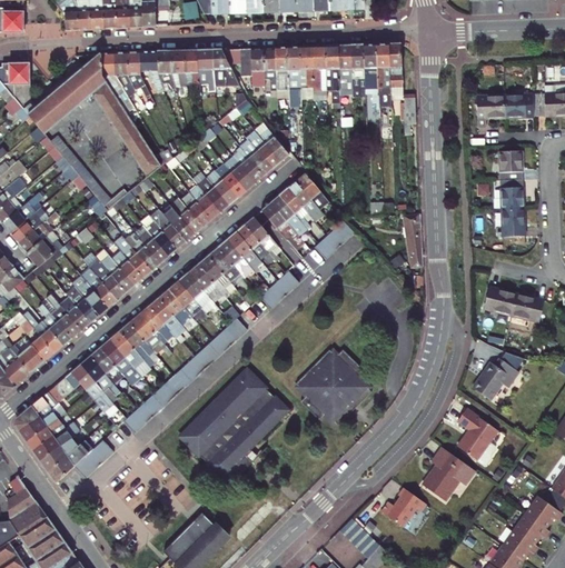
[(69,0),(65,0),(55,8),(62,18),(63,32),(77,31),(76,11),(71,3),(69,0)]
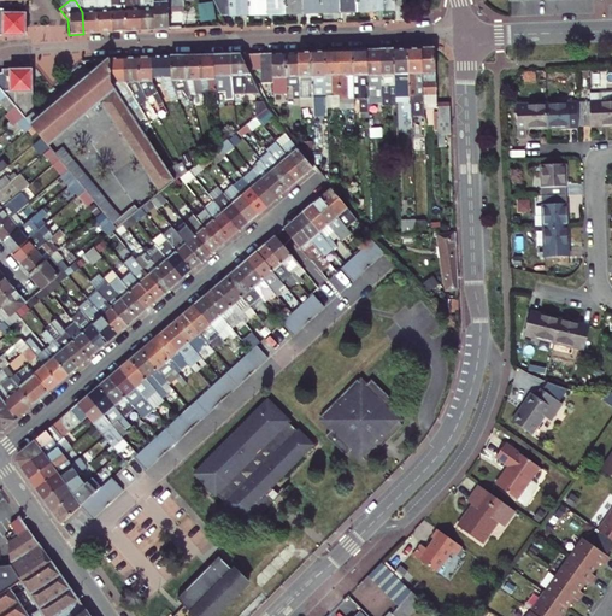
[(96,34),(110,33),(107,0),(101,0),(103,3),(100,3),(100,12),(95,12),(96,34)]
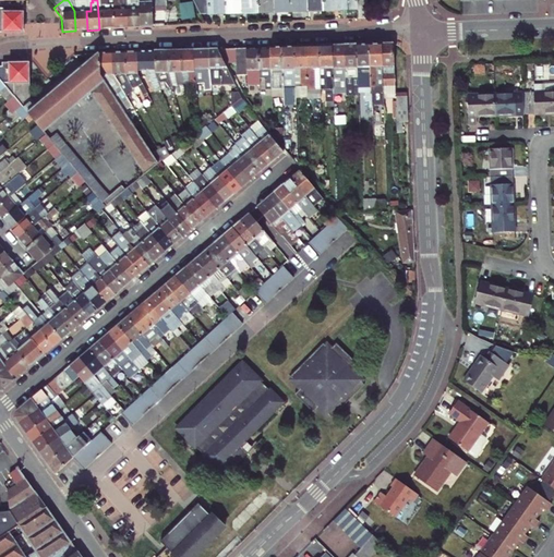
[(97,0),(99,29),(111,29),(110,5),(105,5),(104,0),(97,0)]
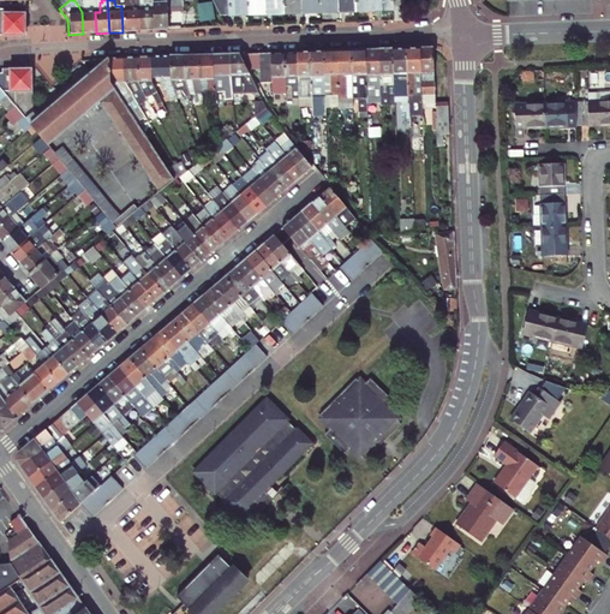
[(120,0),(121,6),(123,33),(138,31),(137,3),(136,0),(120,0)]
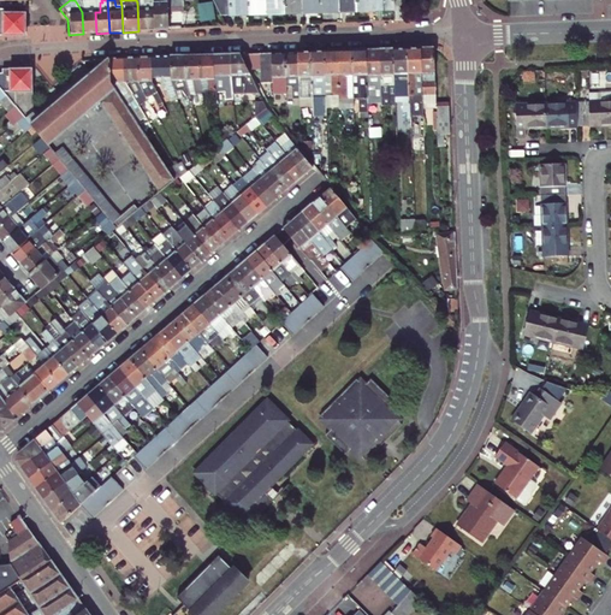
[(137,3),(138,31),(152,31),(149,0),(142,0),(142,3),(137,3)]
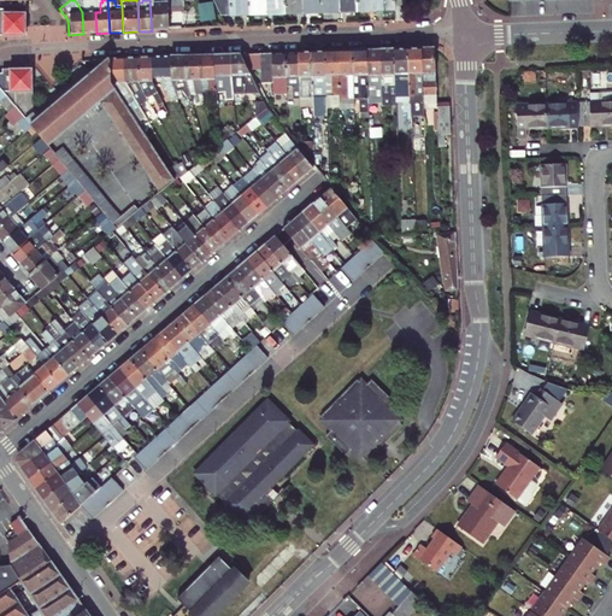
[(149,0),(152,31),(166,30),(165,13),(176,12),(175,0),(149,0)]
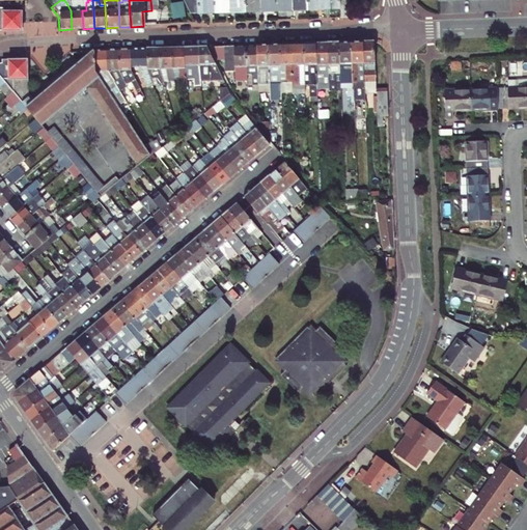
[(184,0),(191,14),(214,12),(214,0),(184,0)]
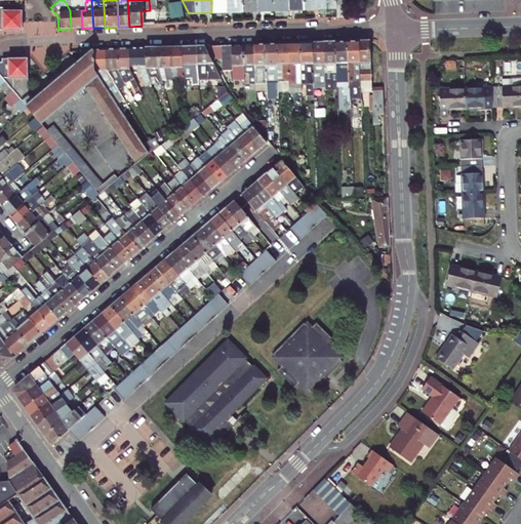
[(227,12),(226,0),(211,0),(211,12),(227,12)]
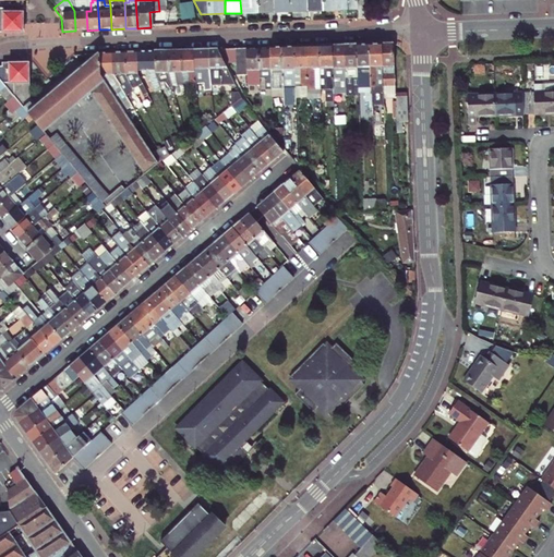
[(240,0),(241,13),(259,12),(257,0),(240,0)]
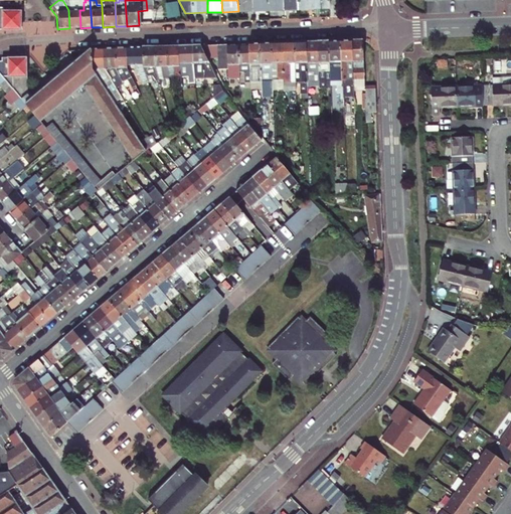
[(237,0),(238,11),(252,10),(252,0),(237,0)]
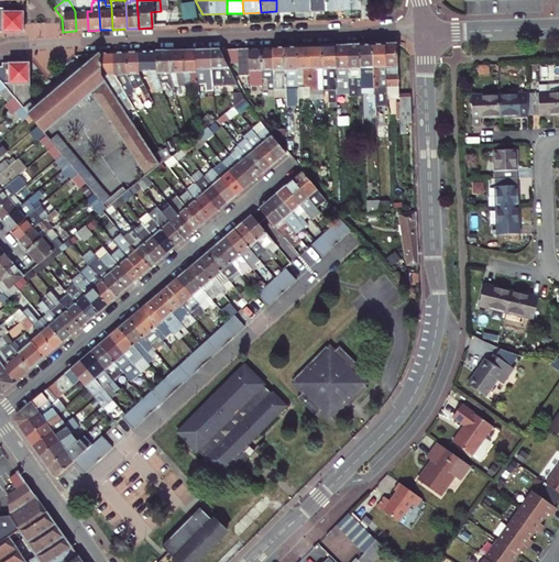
[(293,0),(276,0),(276,11),(294,11),(293,0)]
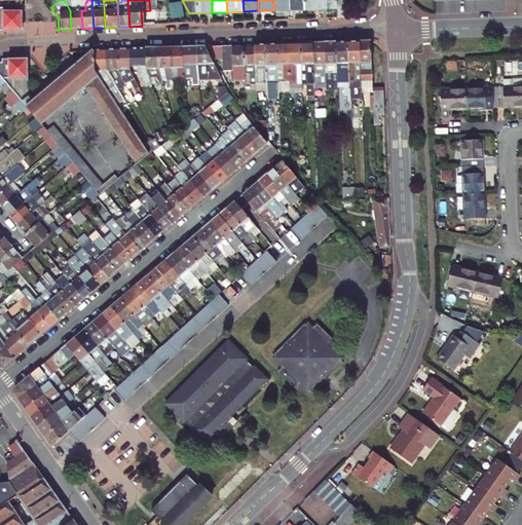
[(290,9),(289,0),(273,0),(274,10),(290,9)]
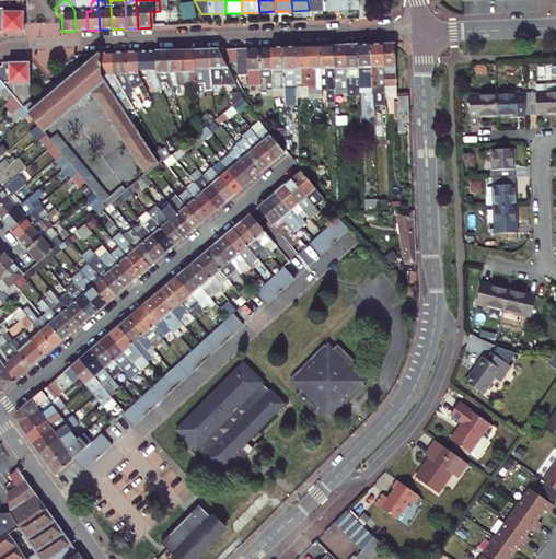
[(325,10),(324,0),(308,0),(309,10),(325,10)]
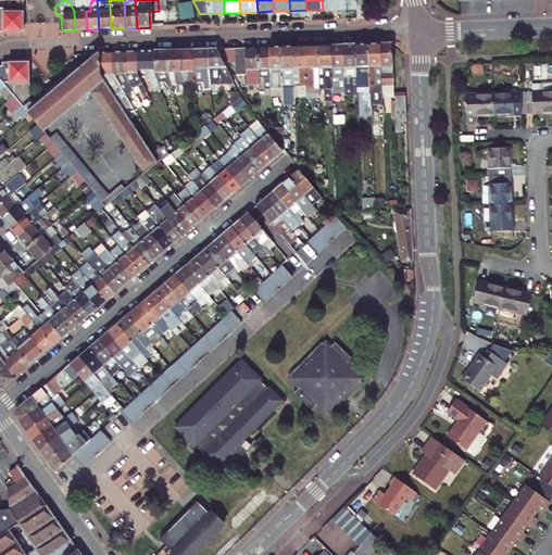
[(322,0),(323,10),(339,9),(338,0),(322,0)]
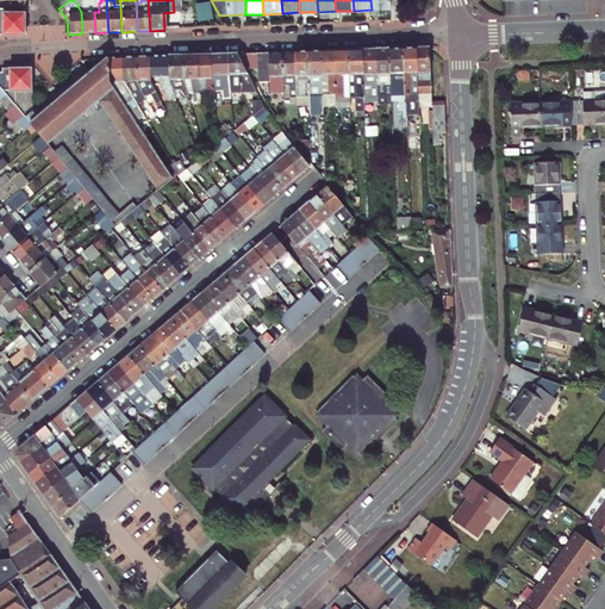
[(388,0),(370,0),(372,10),(388,10),(388,0)]
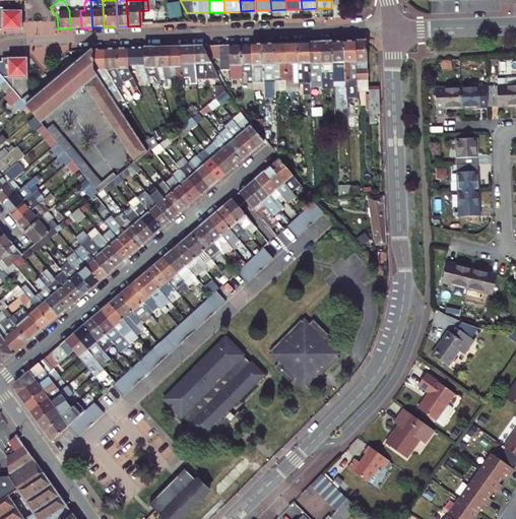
[(179,16),(178,1),(165,2),(167,17),(179,16)]
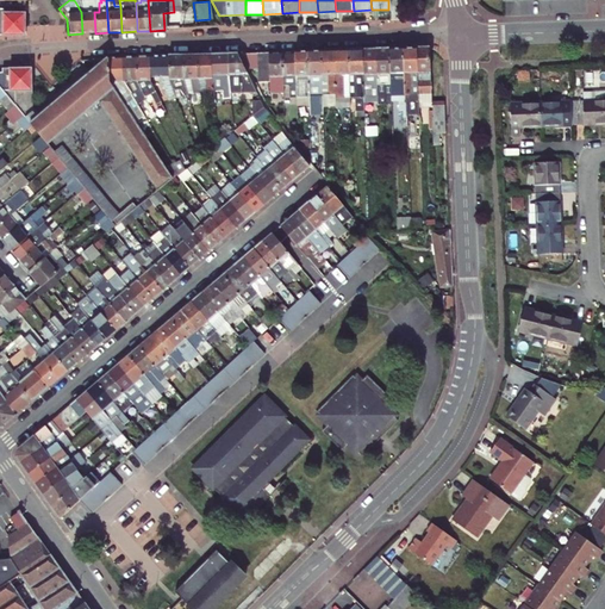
[(81,12),(82,33),(95,33),(94,12),(94,2),(76,4),(81,12)]
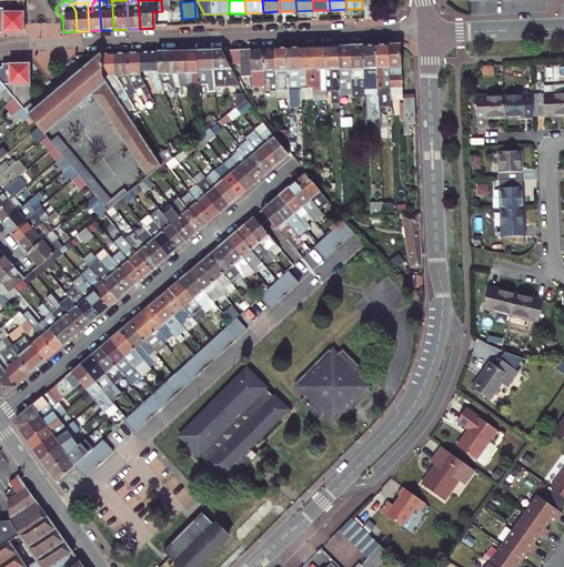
[(0,34),(21,34),(20,13),(0,14),(0,10),(0,34)]
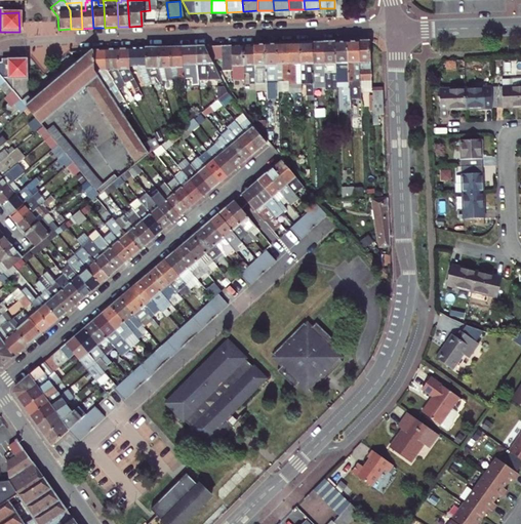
[(359,41),(348,42),(349,83),(349,87),(361,87),(361,82),(359,41)]
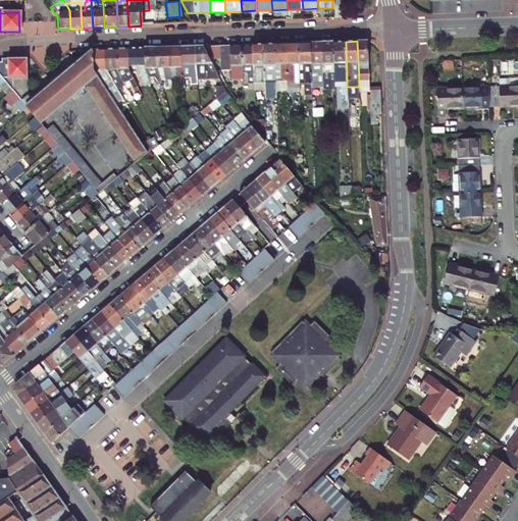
[(368,41),(357,41),(359,82),(370,81),(368,41)]
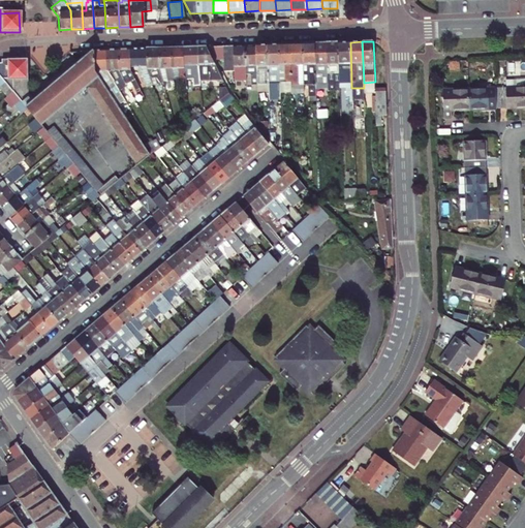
[(327,42),(315,43),(316,84),(323,84),(322,65),(328,65),(327,42)]
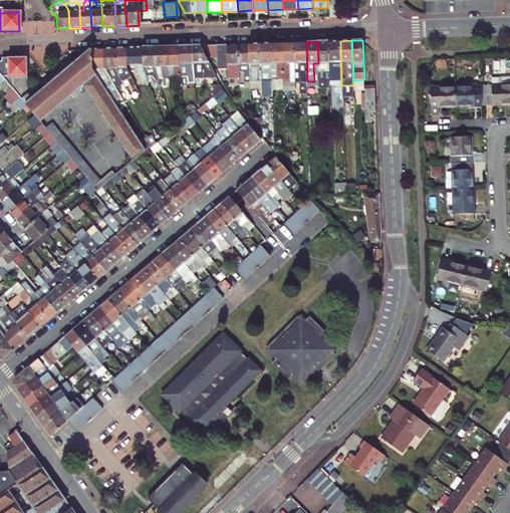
[(330,62),(329,41),(317,41),(318,63),(330,62)]
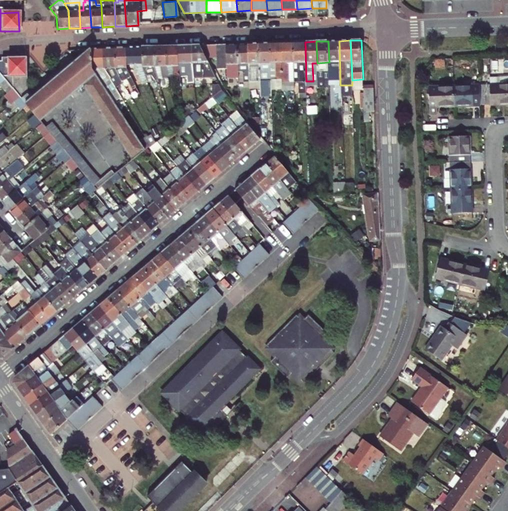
[(339,41),(328,41),(329,62),(329,81),(340,81),(339,41)]
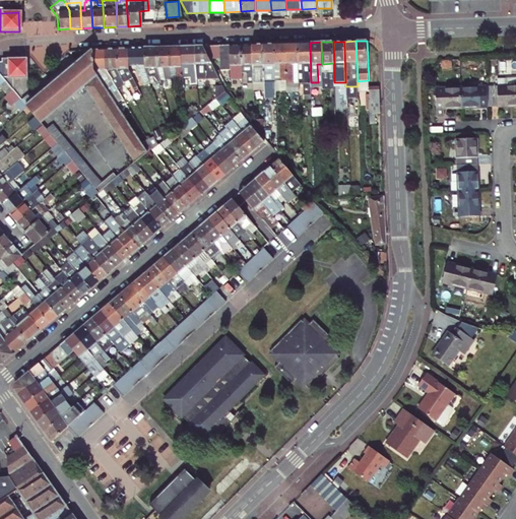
[(299,84),(298,43),(285,44),(287,87),(287,92),(300,92),(299,84)]
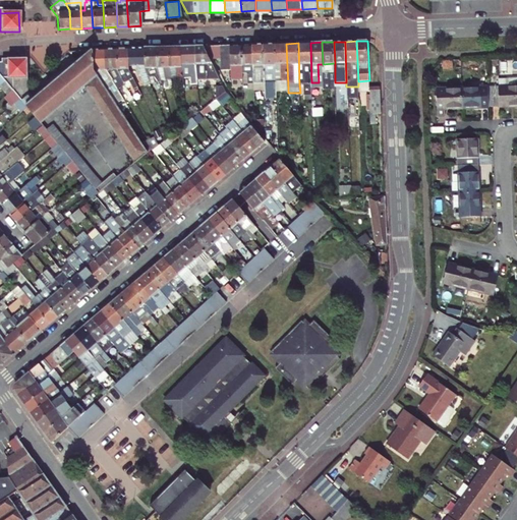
[(311,82),(310,43),(298,43),(299,84),(304,83),(304,90),(312,90),(311,82)]
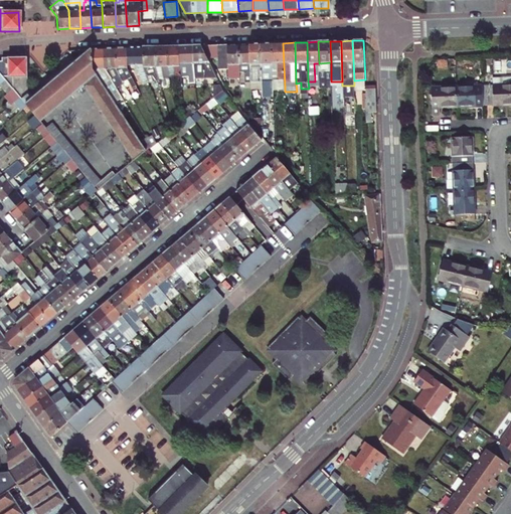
[(273,88),(272,43),(261,44),(263,81),(263,88),(263,92),(273,92),(273,88)]
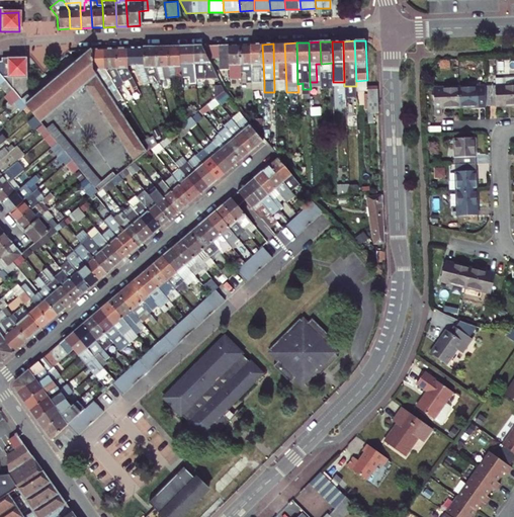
[(284,44),(273,44),(274,88),(286,87),(284,44)]
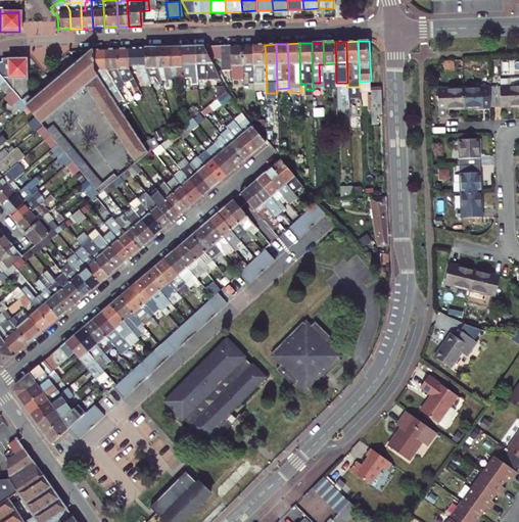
[(242,45),(207,47),(215,59),(223,59),(223,70),(233,70),(233,80),(244,80),(243,74),(242,45)]
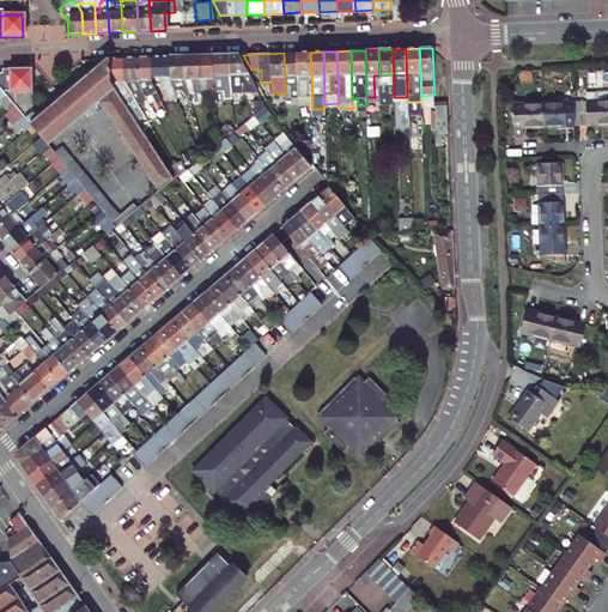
[(299,97),(297,53),(284,53),(285,86),(291,86),(292,98),(299,97)]
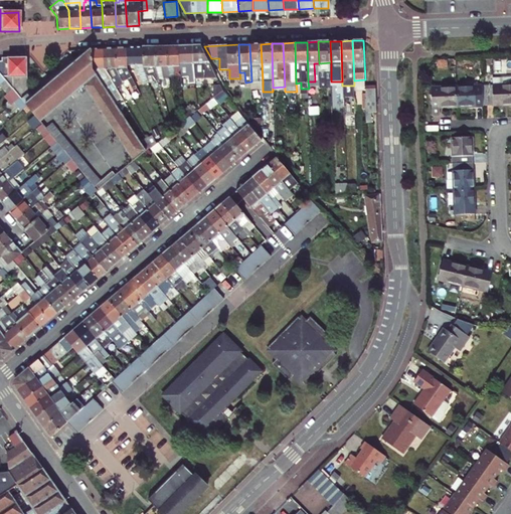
[(263,81),(261,44),(249,44),(251,81),(263,81)]
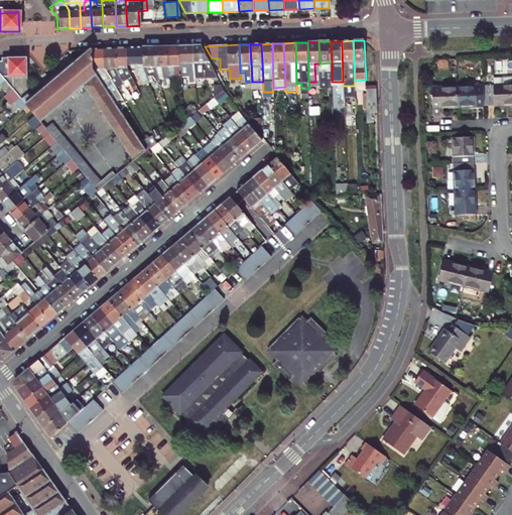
[(168,79),(167,46),(156,47),(156,79),(168,79)]
